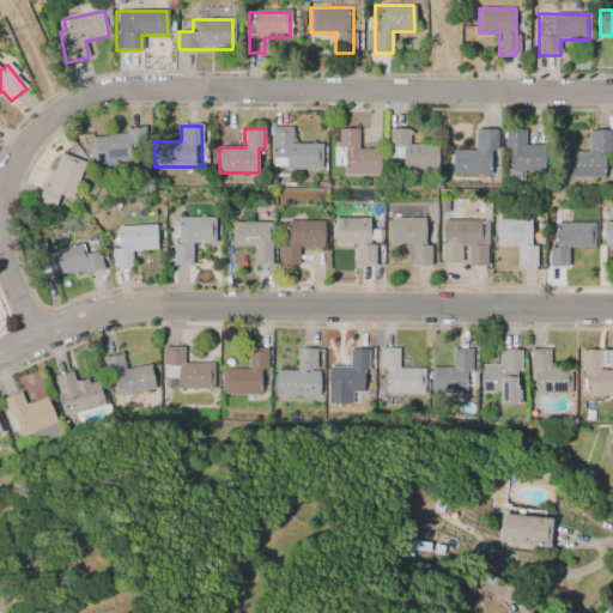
[(321,144),(291,144),(291,128),(272,128),(272,170),(321,170),(321,144)]
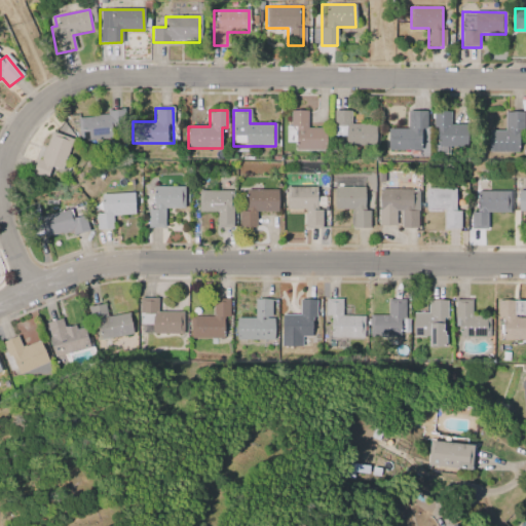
[(290,149),(324,150),(324,128),(306,128),(306,111),(291,110),(290,149)]
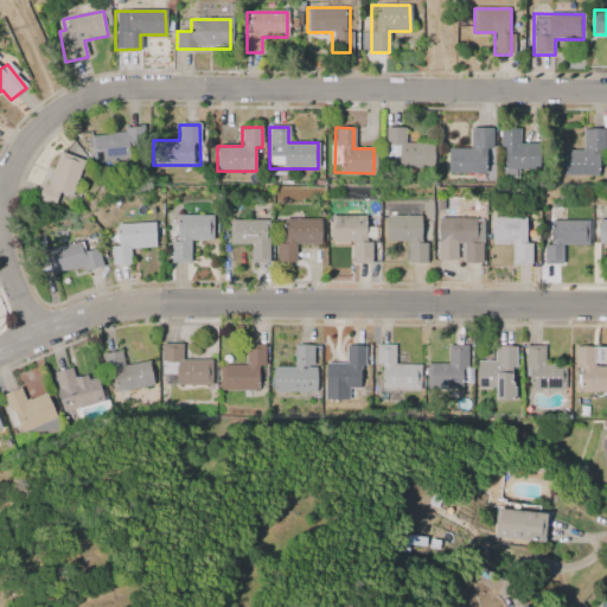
[(432,144),(406,144),(406,127),(384,127),(384,159),(396,159),(396,168),(432,168),(432,144)]
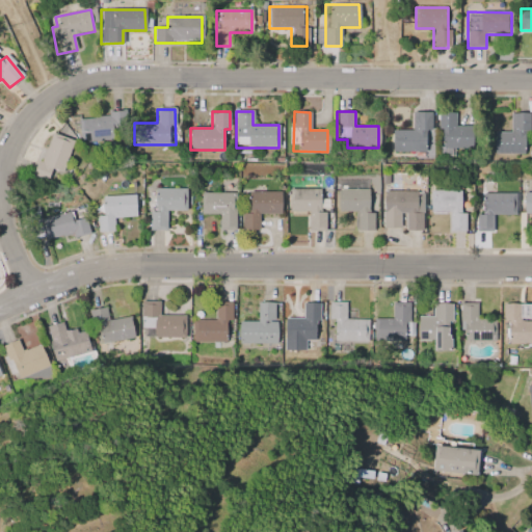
[(392,152),(430,152),(430,112),(411,112),(411,130),(392,130),(392,152)]
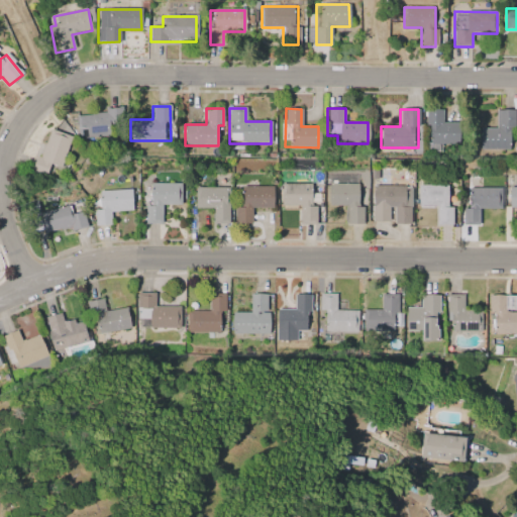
[(444,110),(427,109),(426,145),(458,145),(458,122),(443,122),(444,110)]
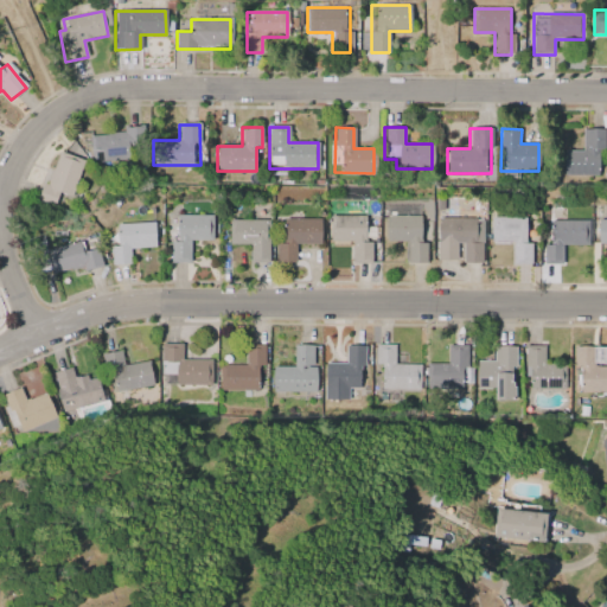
[(563,176),(602,176),(602,129),(582,129),(582,152),(563,152),(563,176)]
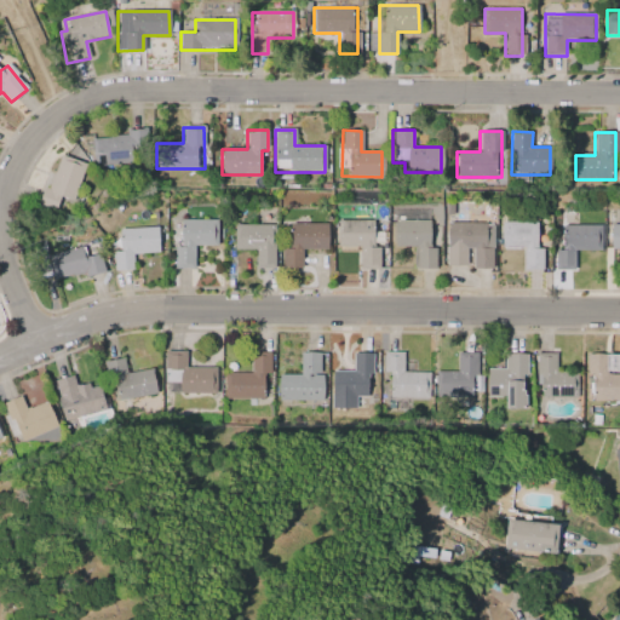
[(92,165),(132,165),(132,137),(92,137),(92,165)]
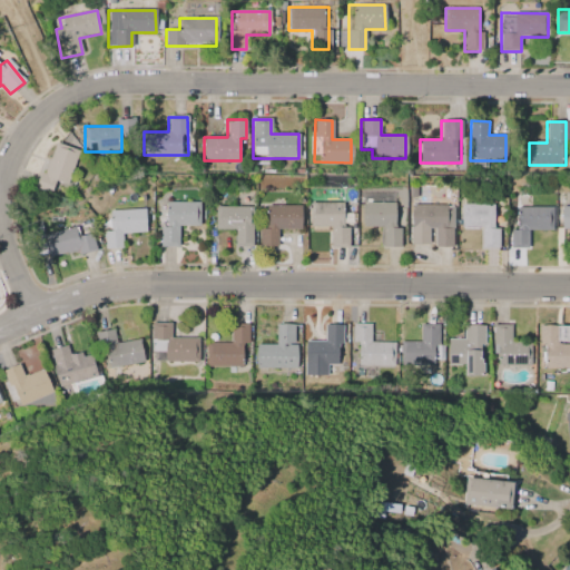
[(33,189),(57,199),(76,153),(51,144),(33,189)]
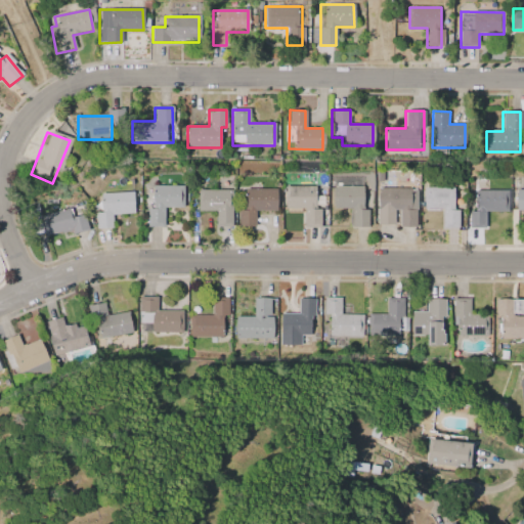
[(151,184),(182,185),(182,207),(163,207),(163,225),(146,225),(146,208),(151,208),(151,184)]
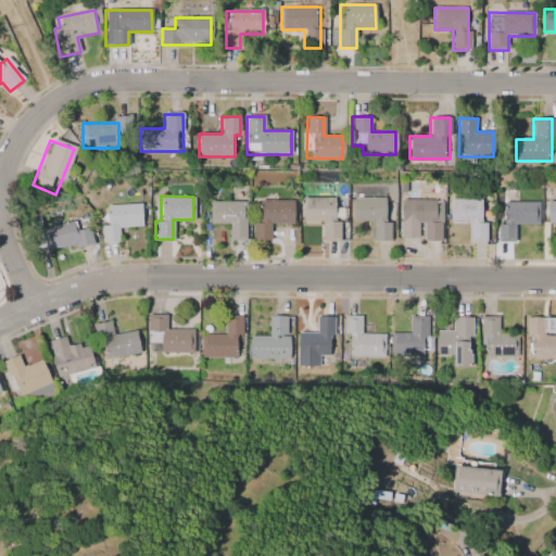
[(302,197),(333,197),(333,220),(340,220),(340,240),(321,240),(321,218),(302,218),(302,197)]
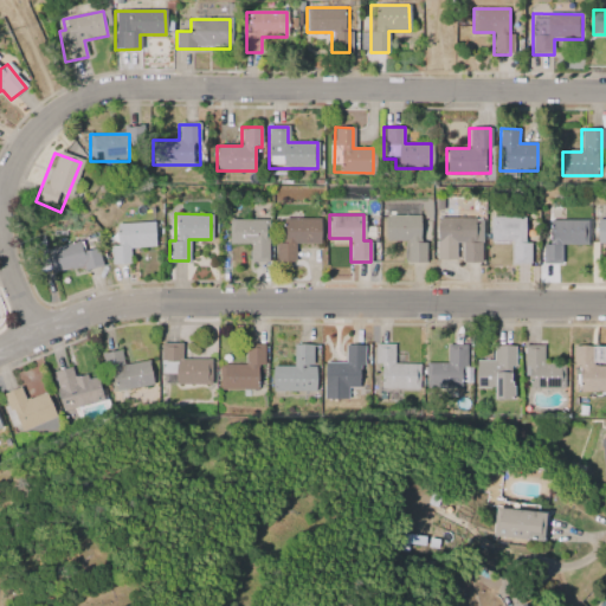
[(385,216),(420,216),(419,240),(426,240),(425,260),(404,260),(404,239),(385,239),(385,216)]
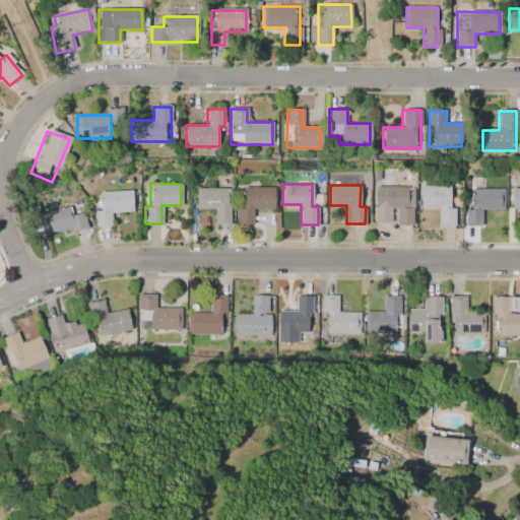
[(420,185),(450,185),(450,207),(455,207),(455,224),(439,224),(439,205),(420,205),(420,185)]
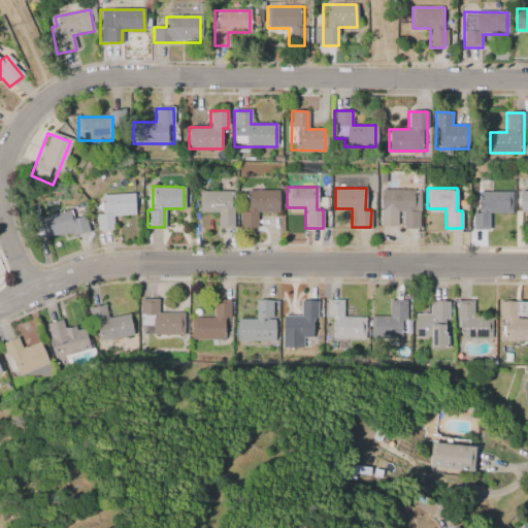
[(381,189),(419,189),(419,227),(401,227),(402,209),(397,209),(397,224),(381,224),(381,189)]
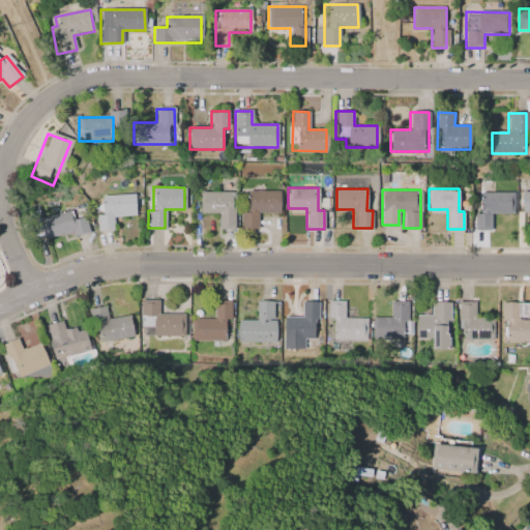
[(199,190),(234,190),(234,197),(232,197),(231,207),(234,208),(234,228),(217,228),(217,212),(199,212),(199,190)]
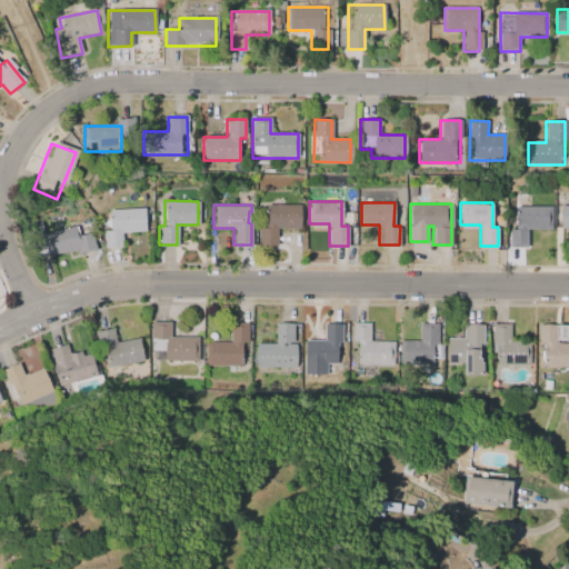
[(258,228),(266,228),(266,205),(299,205),(299,228),(277,228),(277,245),(258,245),(258,228)]
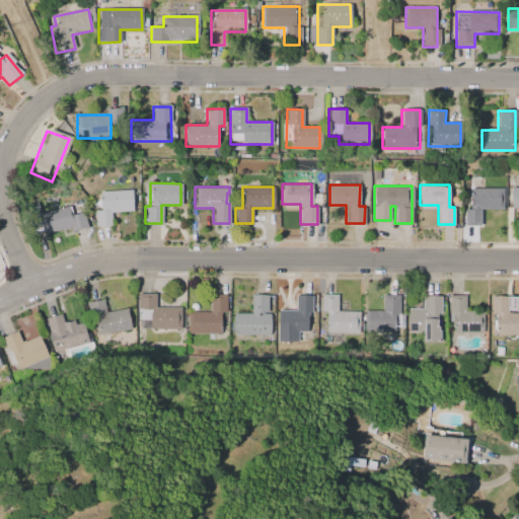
[(503,188),(503,208),(480,208),(479,224),(464,224),(464,208),(471,208),(471,188),(503,188)]
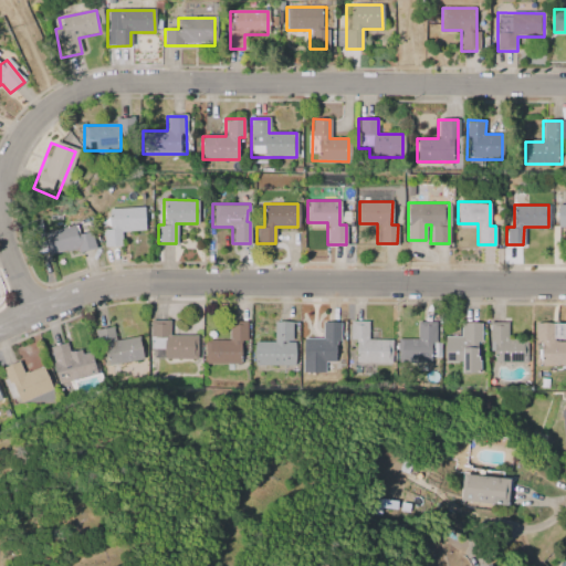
[(107,208),(142,207),(143,229),(119,230),(121,244),(103,245),(102,228),(108,228),(107,208)]
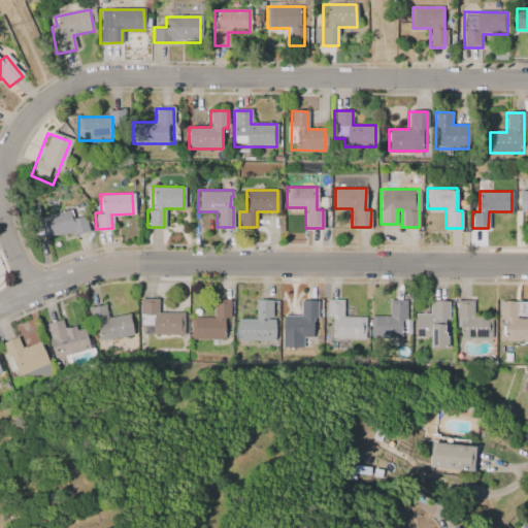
[(43,236),(38,218),(67,209),(69,218),(83,215),(88,230),(72,234),(71,229),(43,236)]
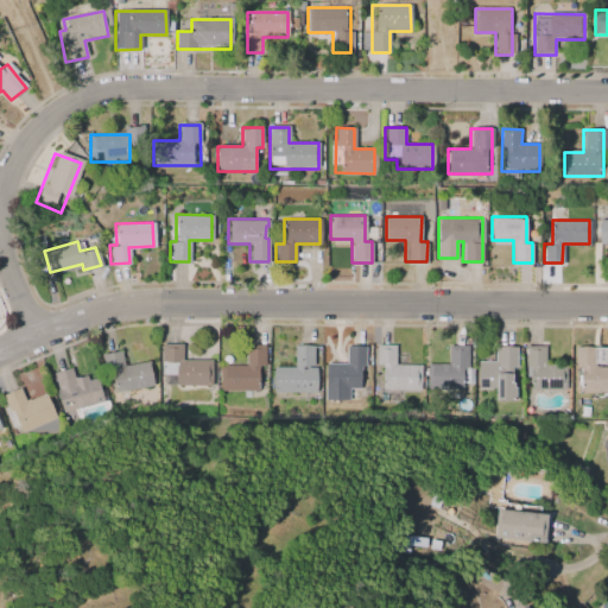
[(182,344),(162,344),(162,377),(175,377),(175,386),(213,386),(213,361),(182,361),(182,344)]
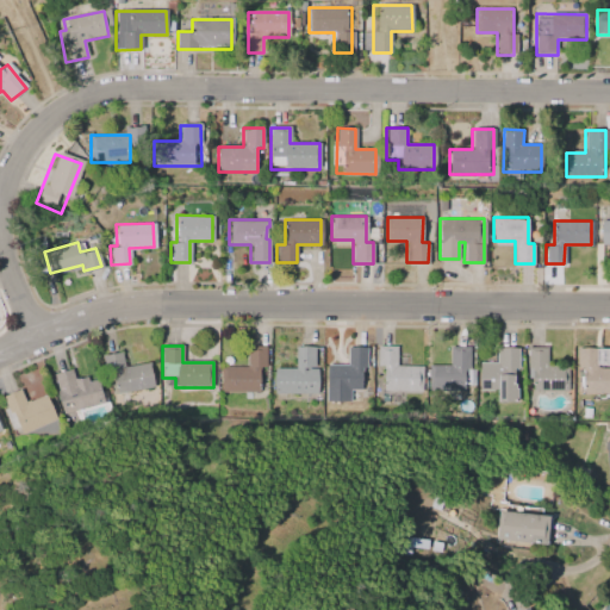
[(223,393),(263,392),(263,347),(248,347),(248,368),(223,368),(223,393)]
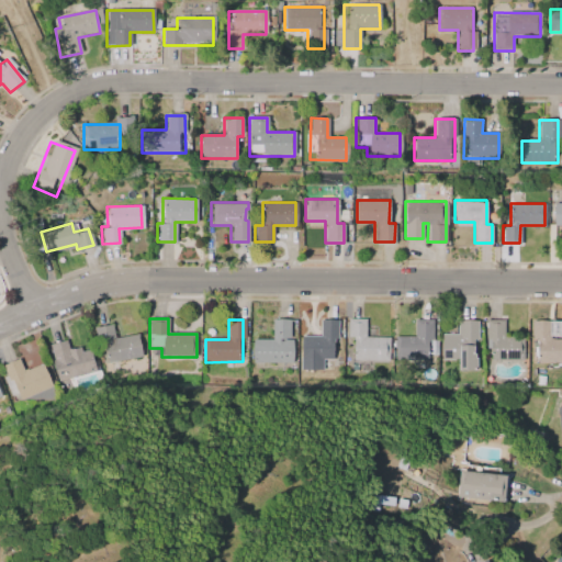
[(388,361),(388,338),(366,338),(367,319),(349,319),(349,338),(353,338),(353,361),(388,361)]
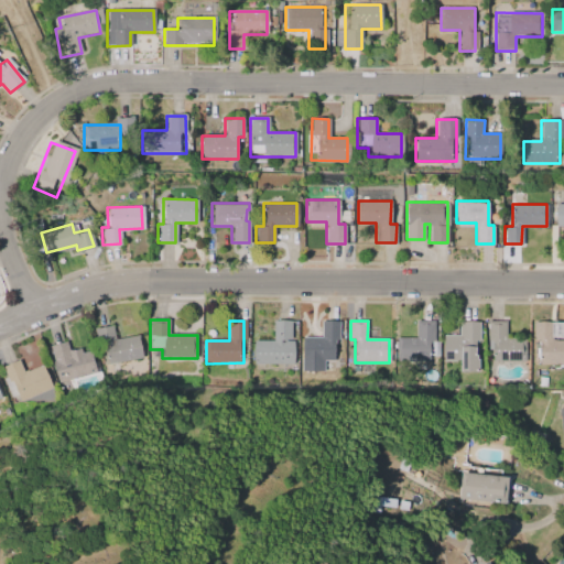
[(256,342),(256,365),(295,365),(295,322),(274,322),(274,342),(256,342)]
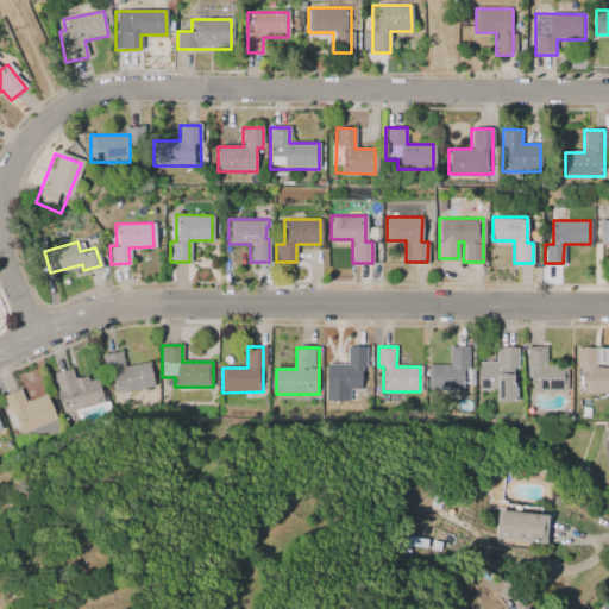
[(328,365),(328,402),(352,402),(352,391),(368,391),(368,347),(349,347),(349,365),(328,365)]
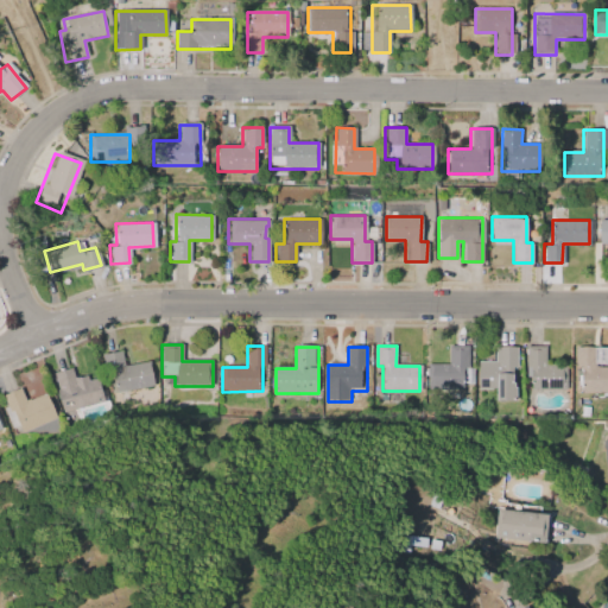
[(431,390),(468,390),(468,348),(449,347),(449,366),(431,366),(431,390)]
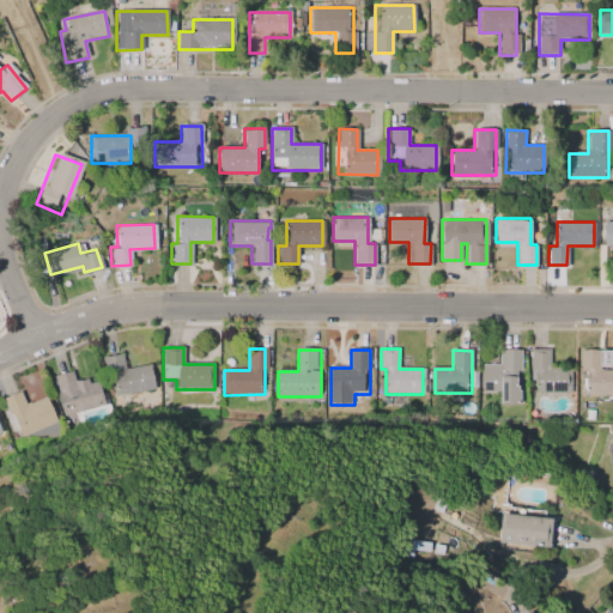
[(571,394),(571,370),(550,370),(550,350),(532,350),(533,394),(571,394)]
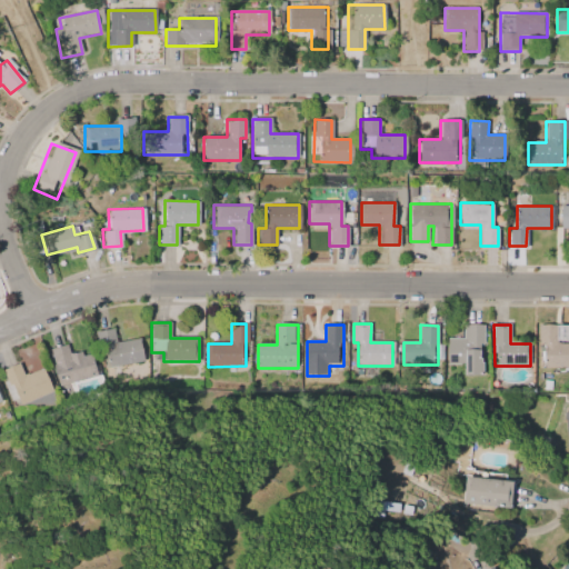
[(483,326),(463,326),(463,340),(448,339),(448,365),(463,366),(463,376),(483,376),(483,326)]
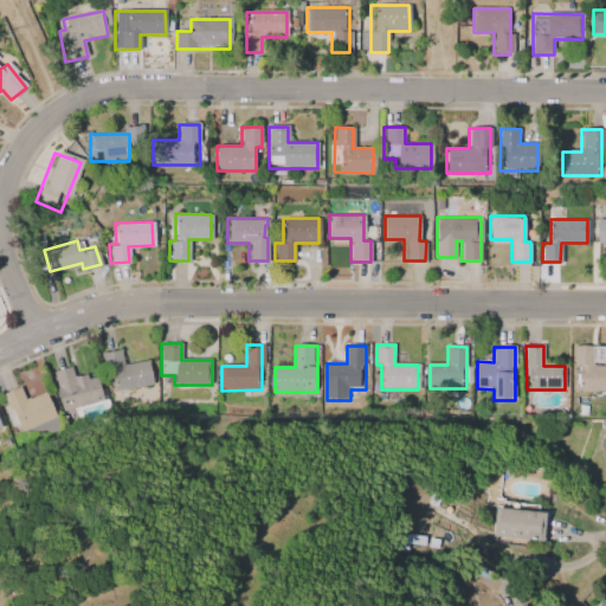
[(593,347),(575,347),(575,391),(605,391),(605,367),(593,367),(593,347)]
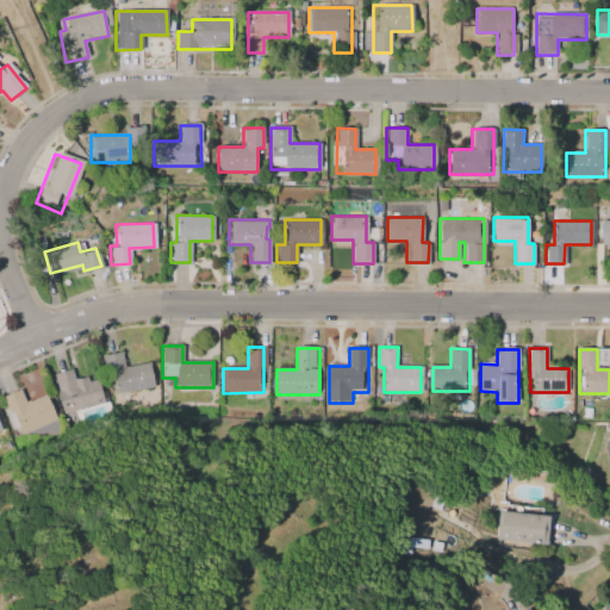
[(154,388),(150,365),(125,368),(123,354),(104,356),(106,375),(113,375),(116,394),(154,388)]
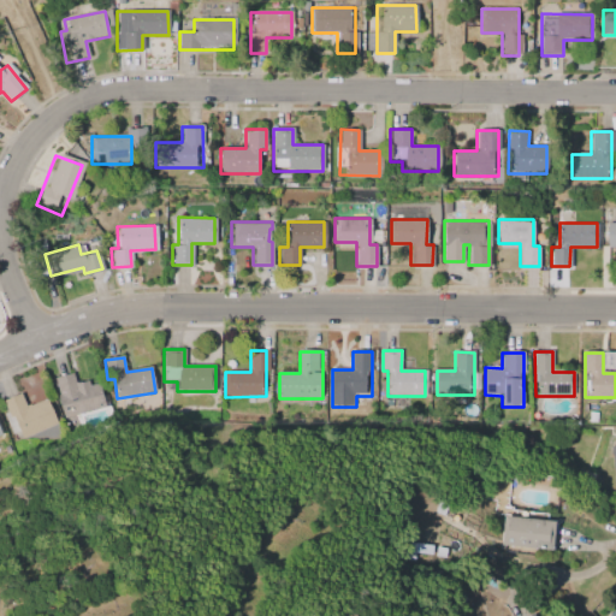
[(55,379),(64,419),(105,409),(99,381),(77,386),(73,374),(55,379)]
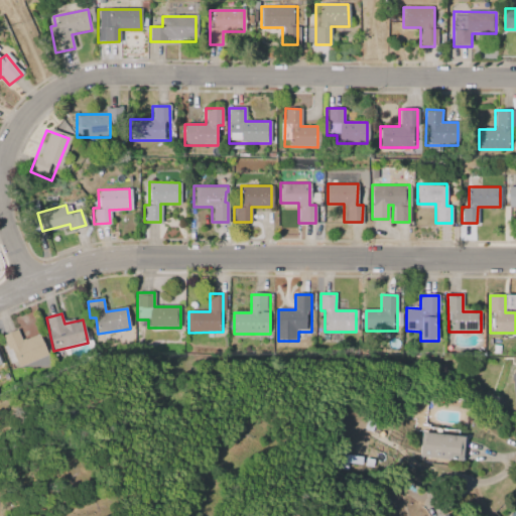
[(48,356),(39,335),(22,342),(17,331),(4,336),(18,369),(48,356)]
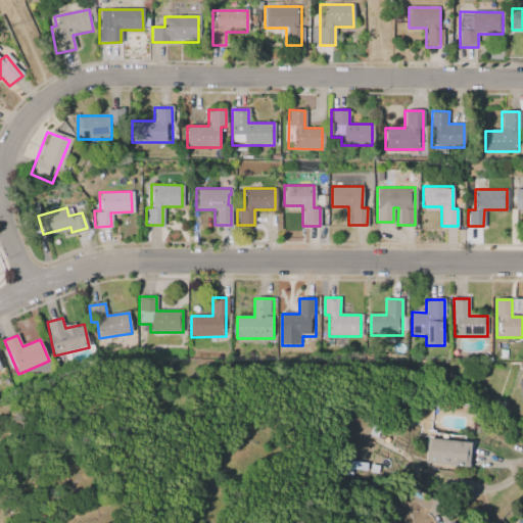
[(470,442),(427,439),(425,465),(468,468),(470,442)]
